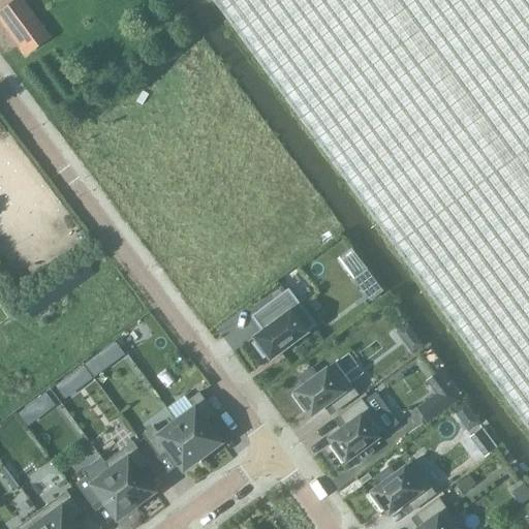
[(0,19),(27,55),(49,38),(20,0),(16,0),(0,11),(0,19)]
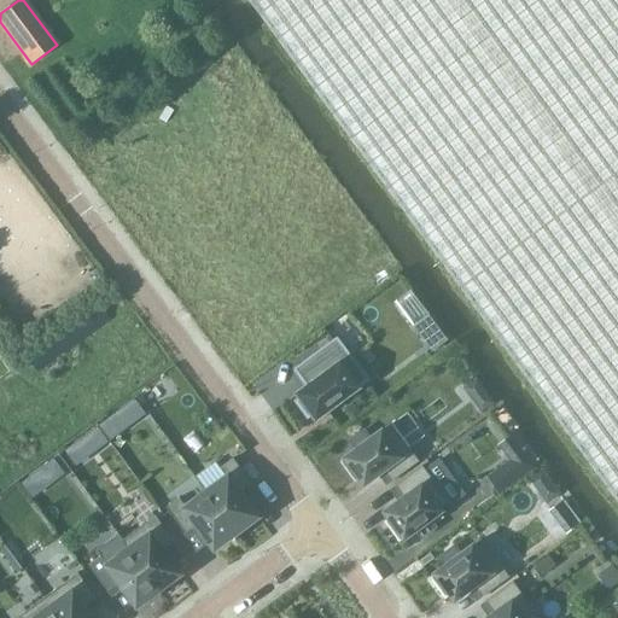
[(617,0),(250,0),(602,482),(617,502),(617,0)]
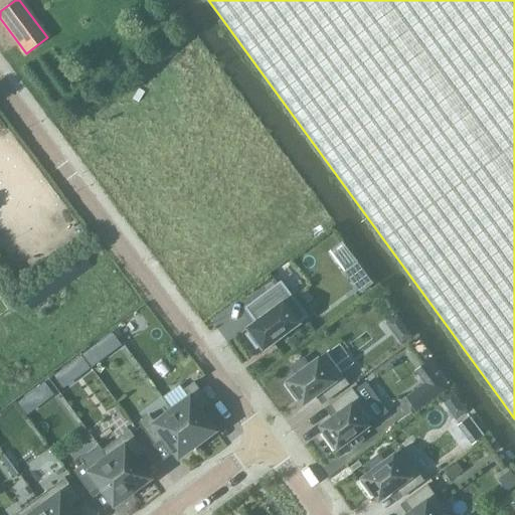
[(125,64),(116,71),(123,81),(132,73),(125,64)]
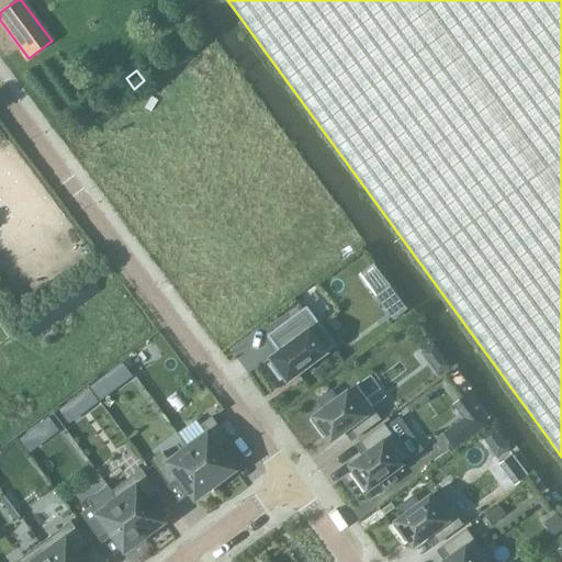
[(401,301),(388,311),(394,319),(407,310),(401,301)]
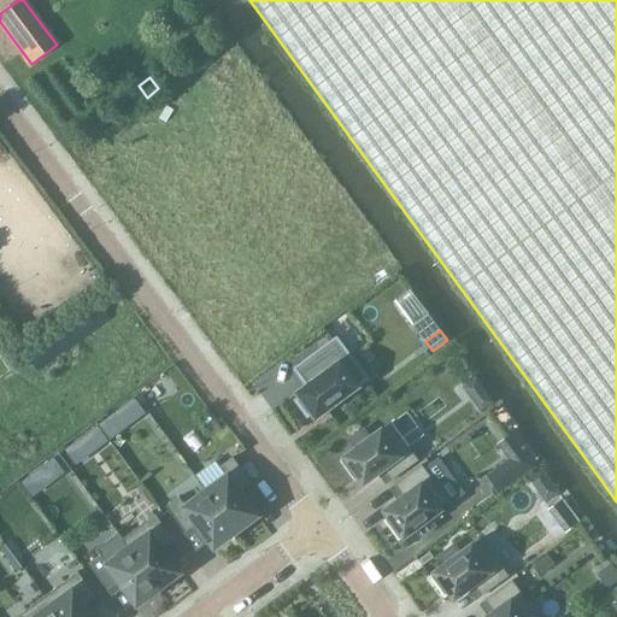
[(316,418),(369,378),(338,336),(294,368),(307,386),(297,393),(300,397),(295,400),(307,417),(312,413),(316,418)]
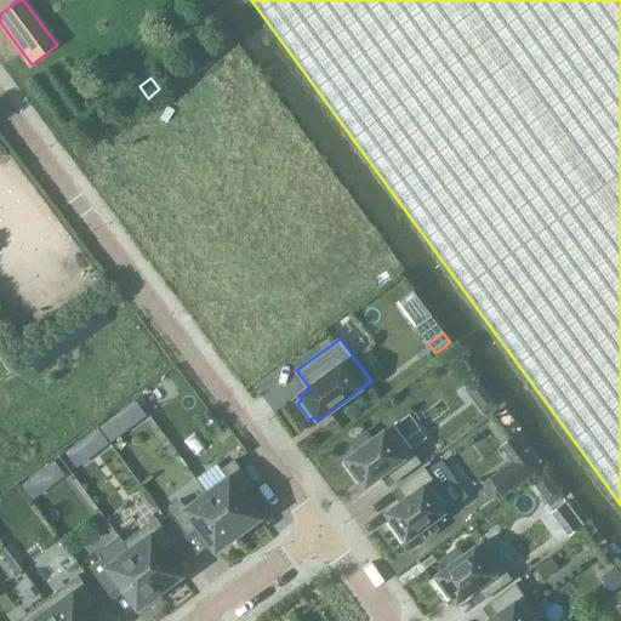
[(489,393),(477,403),(485,415),(497,405),(489,393)]
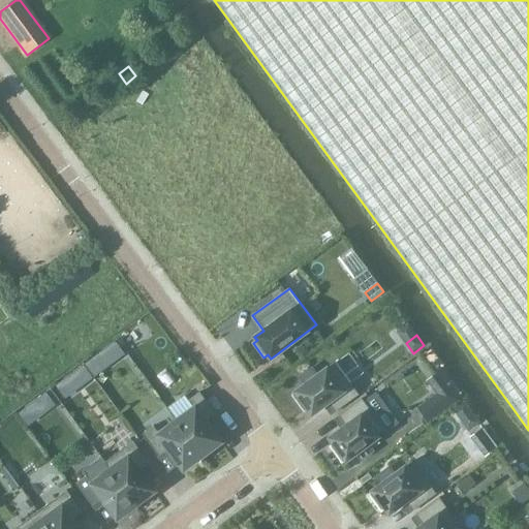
[(116,341),(93,358),(102,371),(126,353),(116,341)]
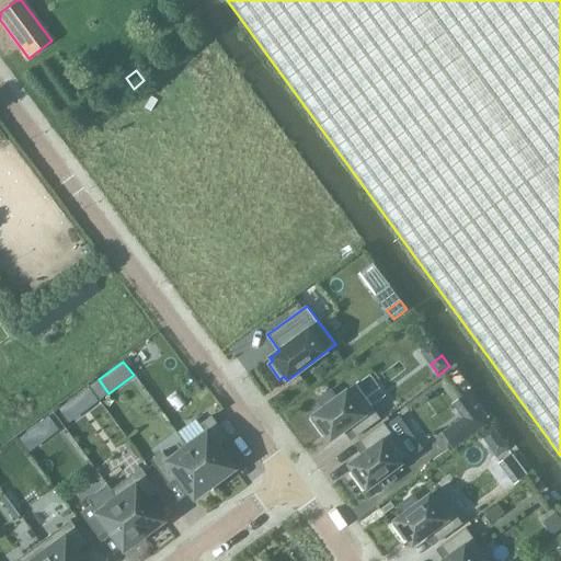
[(356,385),(336,399),(309,419),(323,437),(327,434),(331,439),(348,426),(356,437),(381,419),(356,385)]
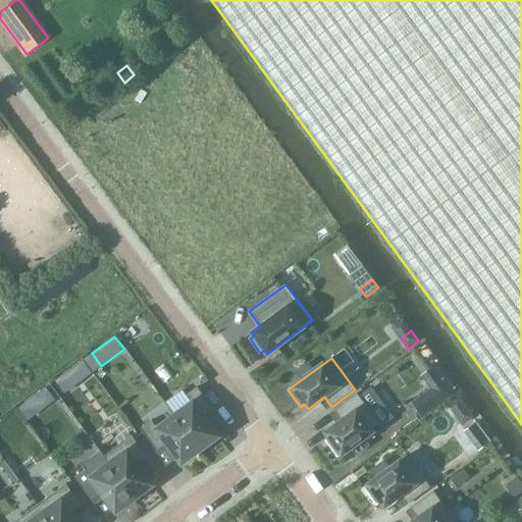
[(83,360),(55,380),(64,394),(92,373),(83,360)]
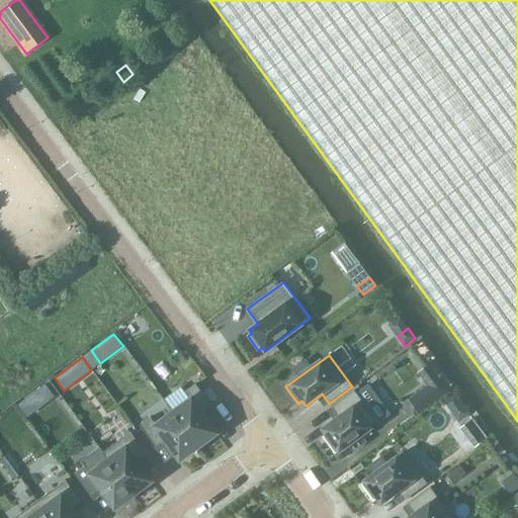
[(427,385),(409,400),(419,414),(438,401),(452,390),(442,374),(427,385)]
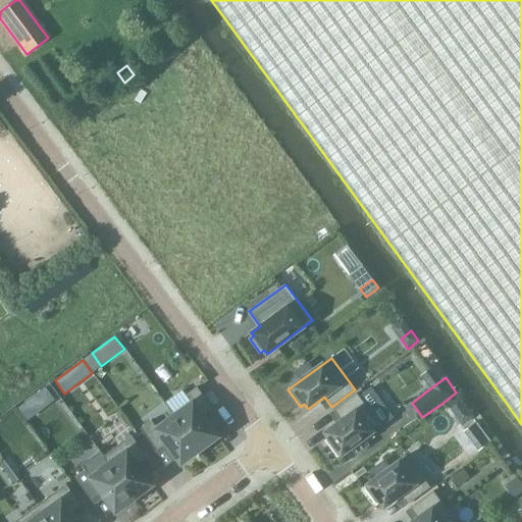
[(46,387),(18,408),(28,421),(55,401),(46,387)]
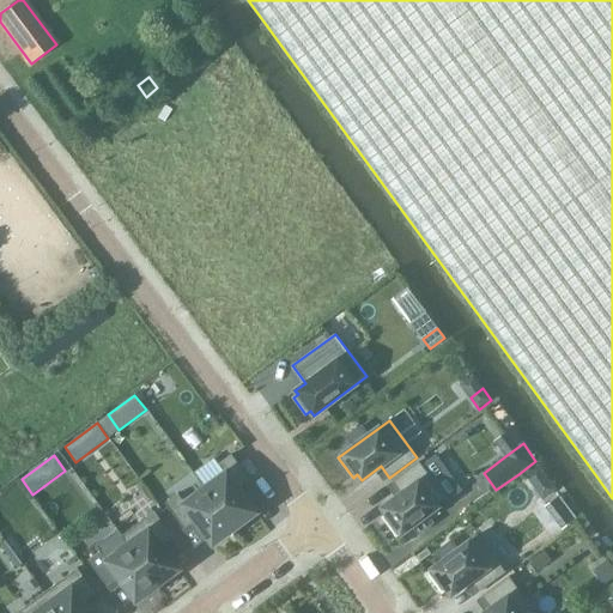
[(256,511),(240,489),(250,480),(231,455),(219,465),(225,473),(205,489),(235,527),(256,511)]
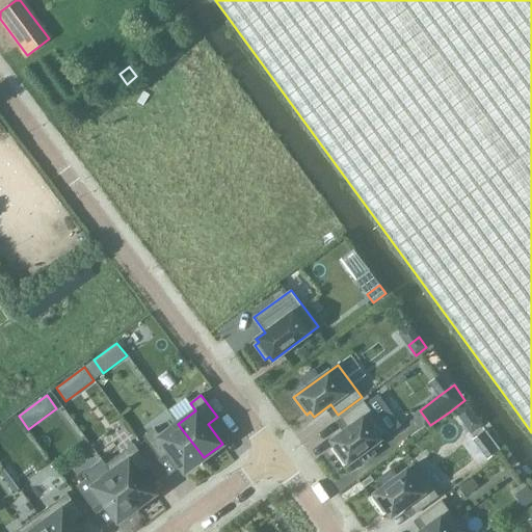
[(388,433),(364,401),(341,419),(348,428),(331,441),(336,446),(331,449),(344,467),(358,456),(364,463),(375,454),(370,447),(388,433)]
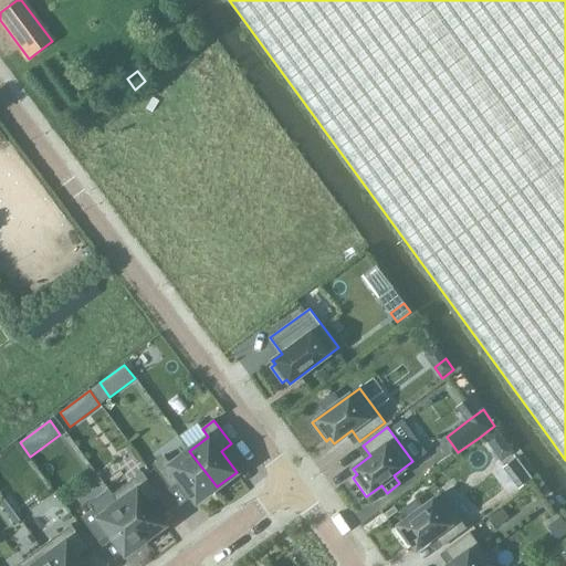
[(496,430),(485,438),(493,449),(504,440),(496,430)]
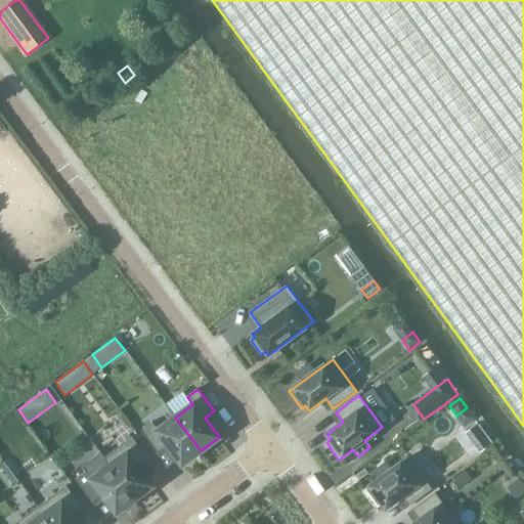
[(201,450),(175,418),(158,430),(153,423),(141,430),(158,452),(168,445),(182,465),(201,450)]
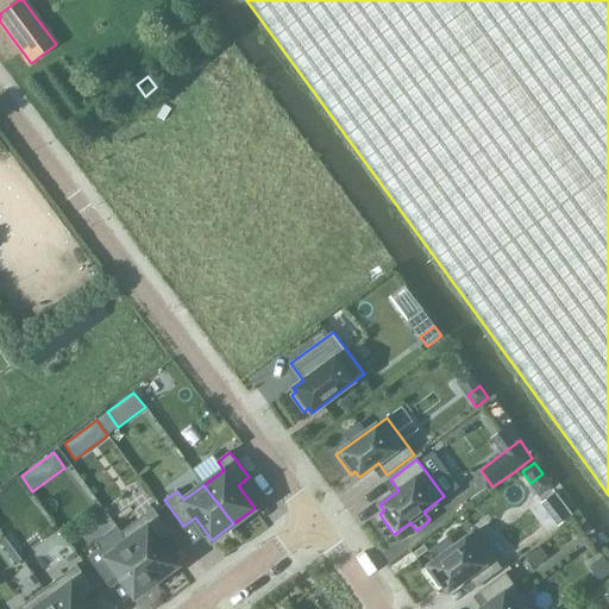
[(143,516),(120,532),(139,558),(152,576),(155,578),(156,581),(177,565),(174,559),(169,553),(161,542),(173,534),(154,508),(143,516)]
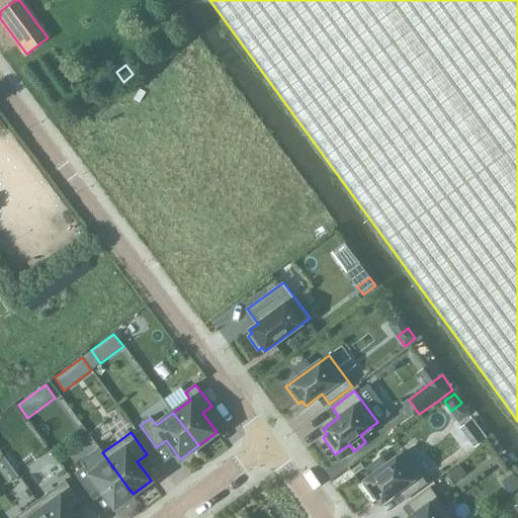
[(85,466),(75,473),(91,495),(100,488),(103,492),(111,503),(114,507),(133,494),(132,492),(130,490),(118,475),(102,452),(99,448),(82,461),(85,465),(85,466)]
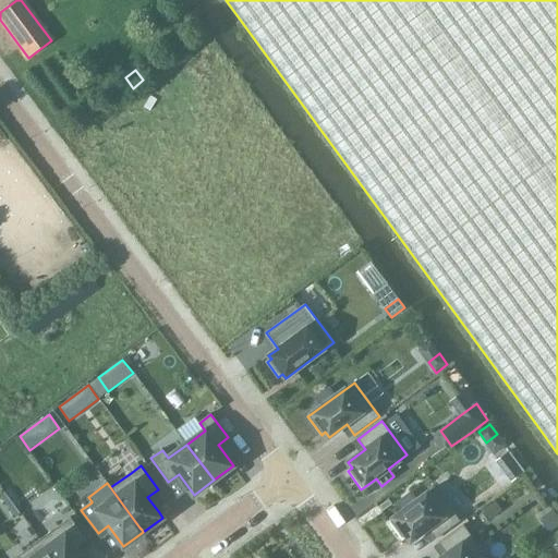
[(460,521),(435,487),(416,501),(411,494),(398,502),(404,510),(389,521),(402,540),(407,536),(411,542),(428,529),(436,540),(460,521)]
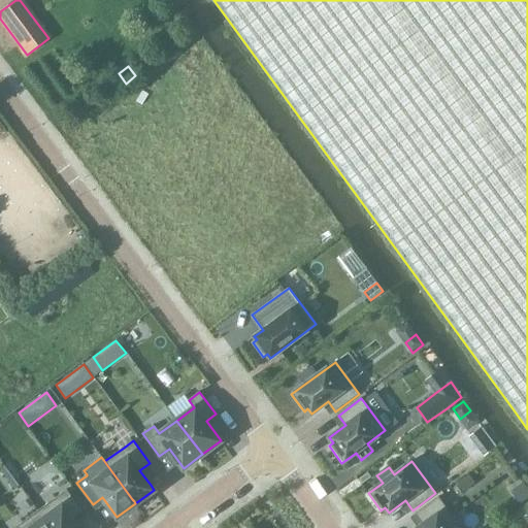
[(468,474),(457,483),(463,491),(474,483),(468,474)]
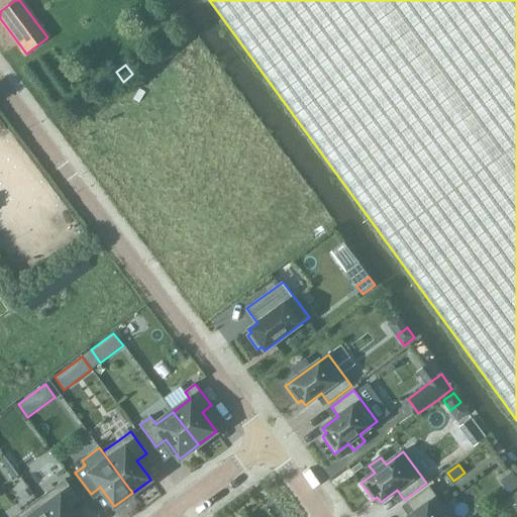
[(81,501),(66,480),(37,500),(49,516),(78,516),(72,508),(81,501)]
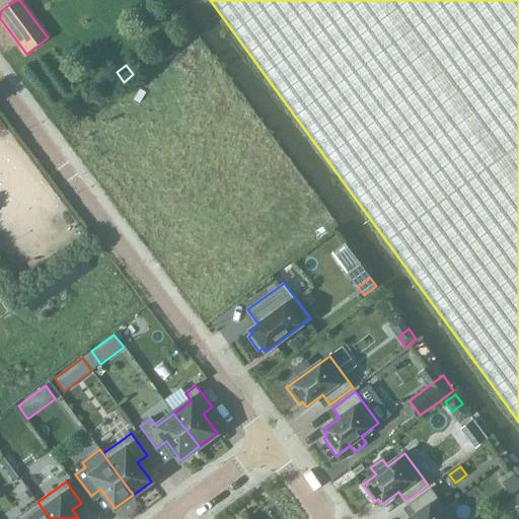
[(453,518),(431,489),(409,505),(416,515),(410,518),(453,518)]
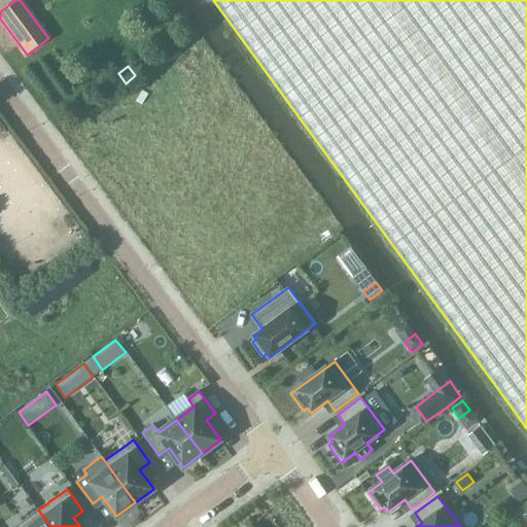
[(50,526),(38,510),(13,526),(50,526)]
